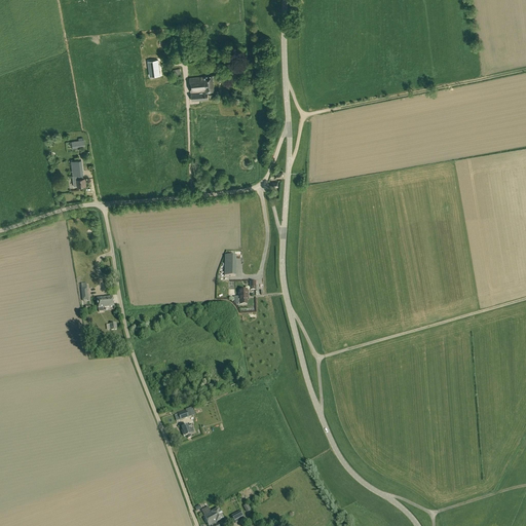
[(161,67),(154,67),(155,77),(162,77),(161,67)]
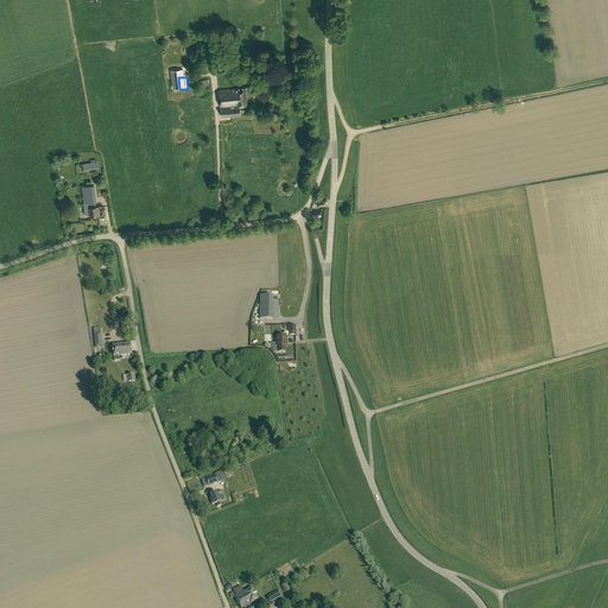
[(248,106),(246,88),(238,88),(238,89),(220,90),(221,108),(239,106),(239,107),(248,106)]
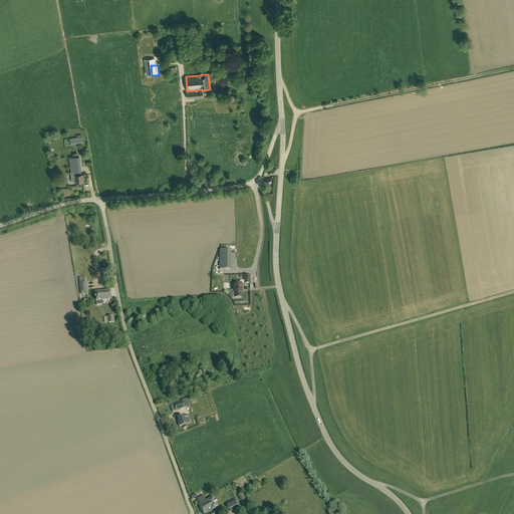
[(204,97),(203,91),(187,92),(188,99),(204,97)]
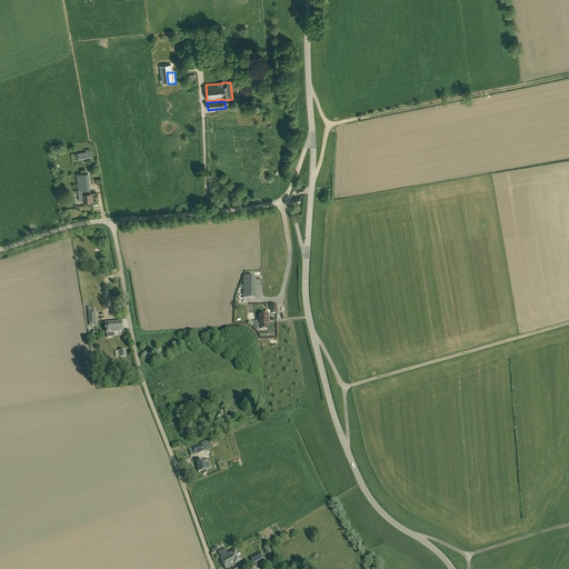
[(91,152),(78,155),(79,161),(92,159),(91,152)]
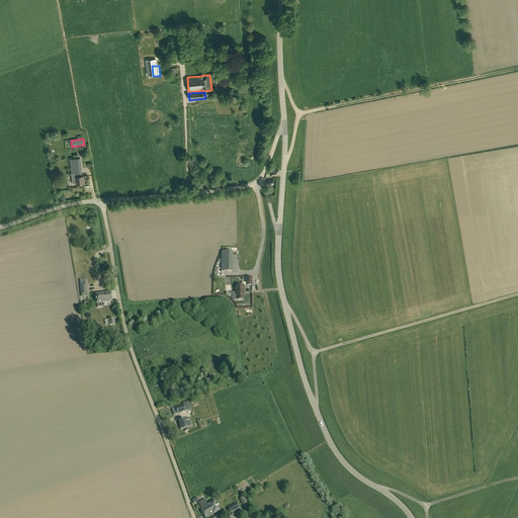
[(70,159),(72,174),(73,184),(77,183),(77,184),(84,183),(84,176),(82,177),(81,173),(82,173),(81,167),(77,168),(76,159),(70,159)]
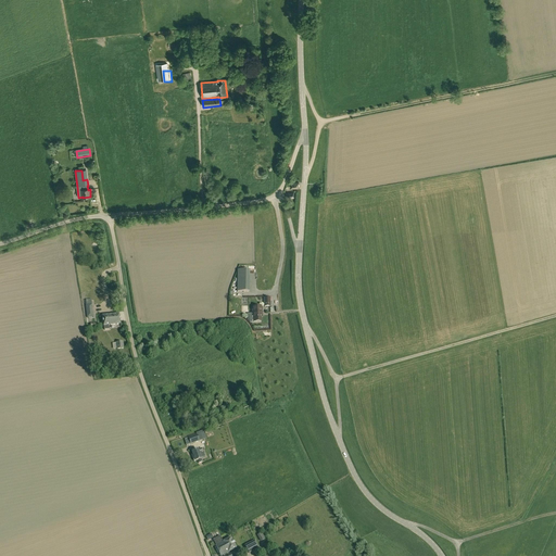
[(236,269),(236,289),(245,289),(244,276),(248,276),(248,269),(236,269)]
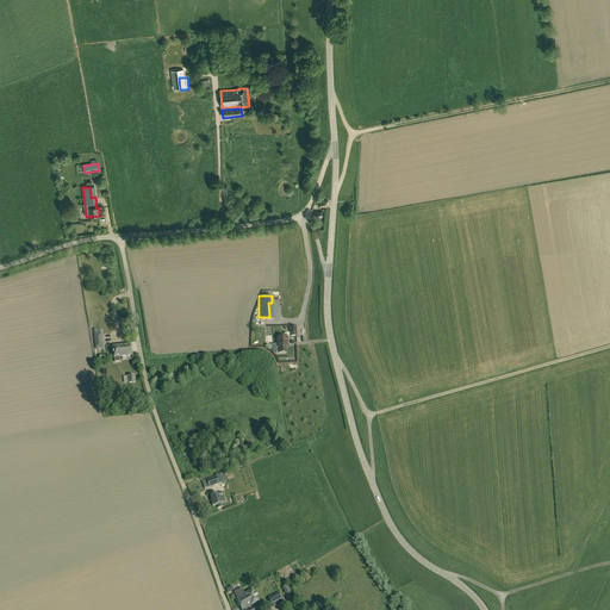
[(279,349),(279,354),(286,354),(286,349),(288,349),(287,337),(277,337),(278,349),(279,349)]
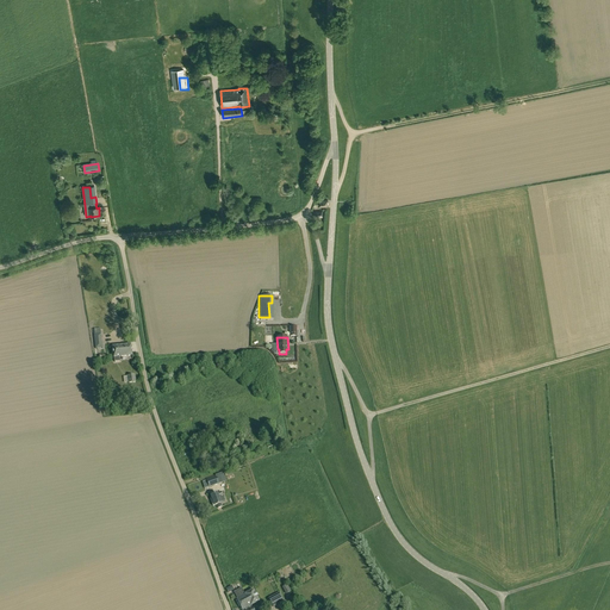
[(131,346),(113,347),(113,359),(114,359),(114,362),(120,362),(119,356),(132,355),(131,346)]
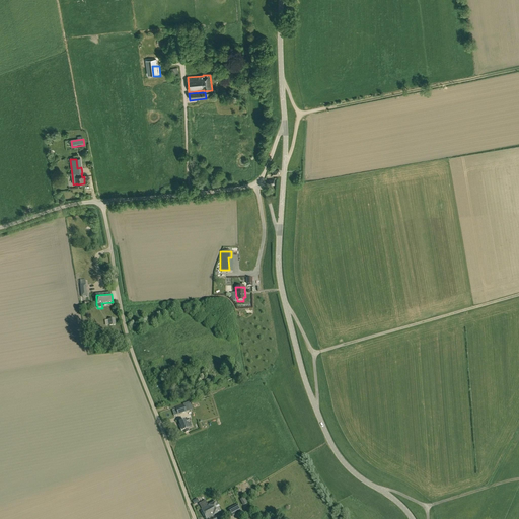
[(184,406),(176,410),(178,415),(187,413),(189,412),(187,405),(184,406)]
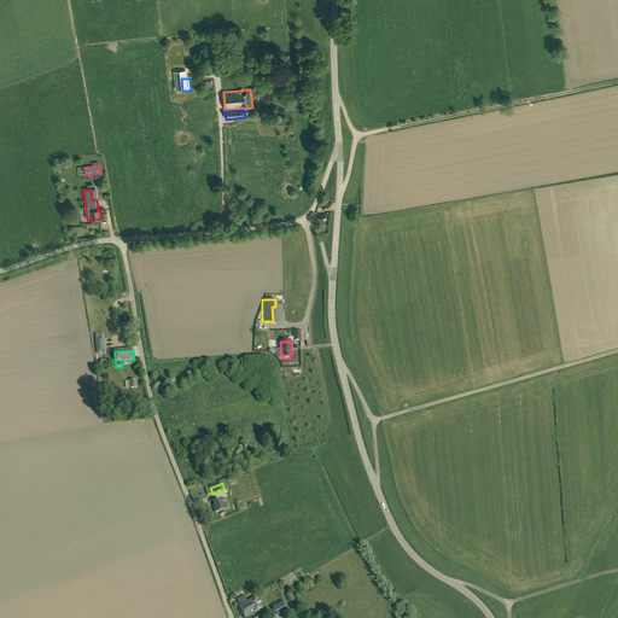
[(225,499),(220,501),(220,500),(214,502),(215,506),(214,506),(216,513),(217,513),(220,512),(221,516),(225,514),(221,503),(226,502),(225,499)]
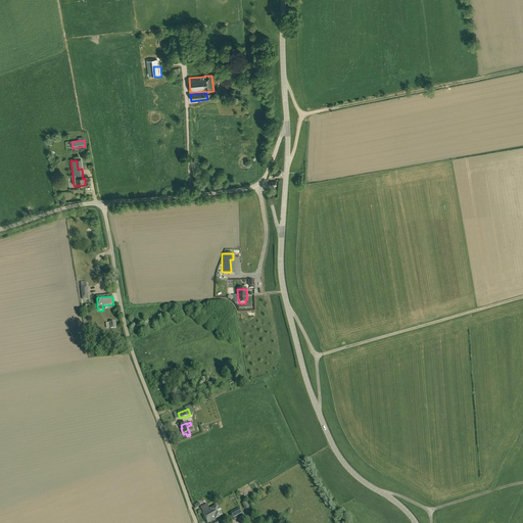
[(207,522),(208,522),(214,521),(223,516),(218,507),(202,514),(207,522)]
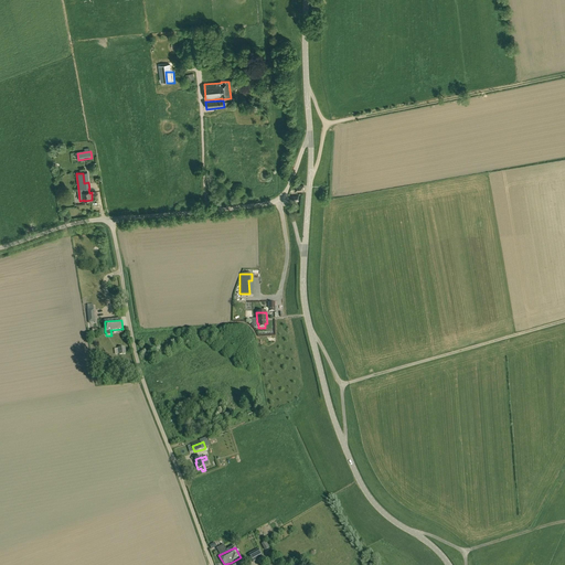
[(258,550),(248,554),(253,563),(263,557),(258,550)]
